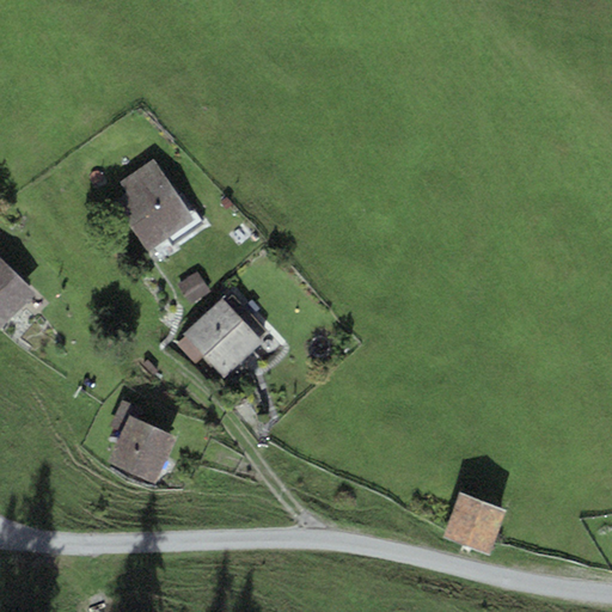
[(153,159),(120,182),(128,194),(114,202),(148,250),(194,218),(153,159)]
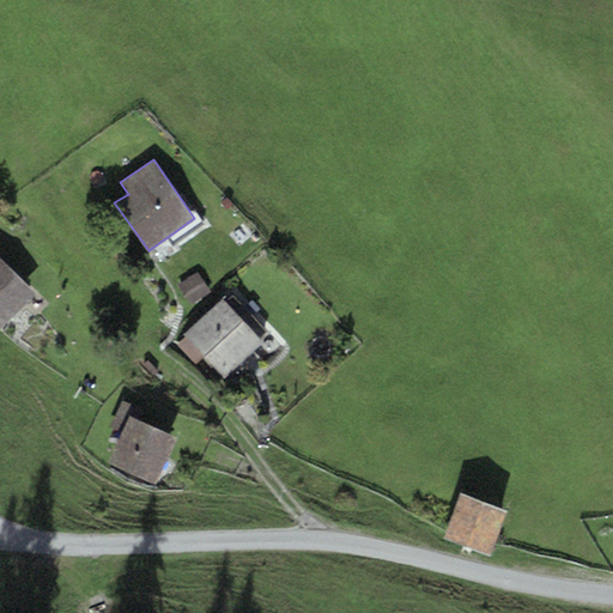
[(36,296),(0,258),(0,328),(36,296)]
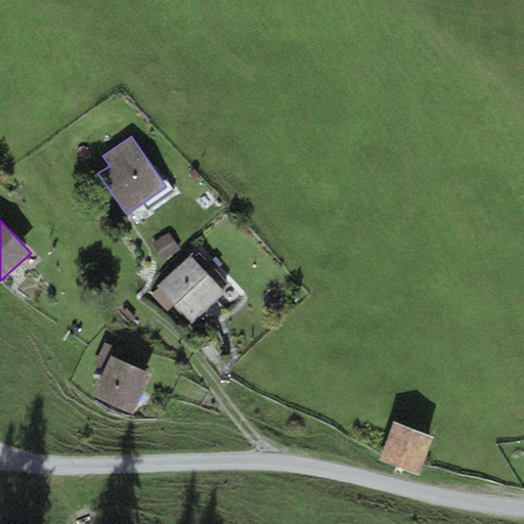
[(179,250),(168,233),(153,244),(163,260),(179,250)]
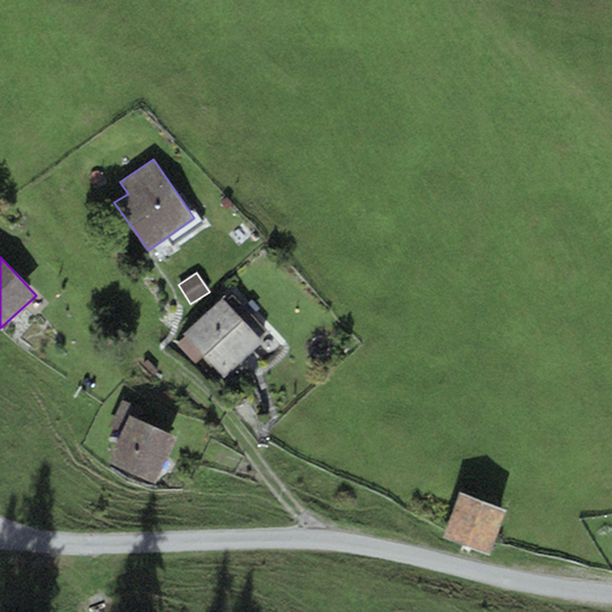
[(262,342),(222,298),(183,334),(185,336),(177,344),(195,365),(206,355),(224,375),(262,342)]
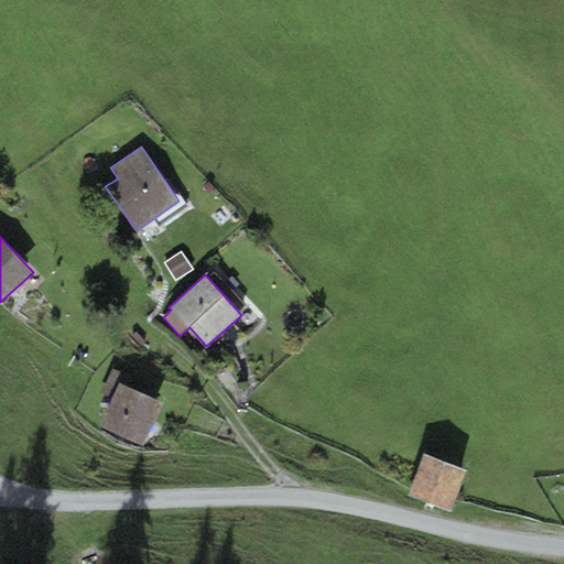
[(129,377),(111,369),(101,393),(110,397),(98,424),(143,445),(162,402),(125,386),(129,377)]
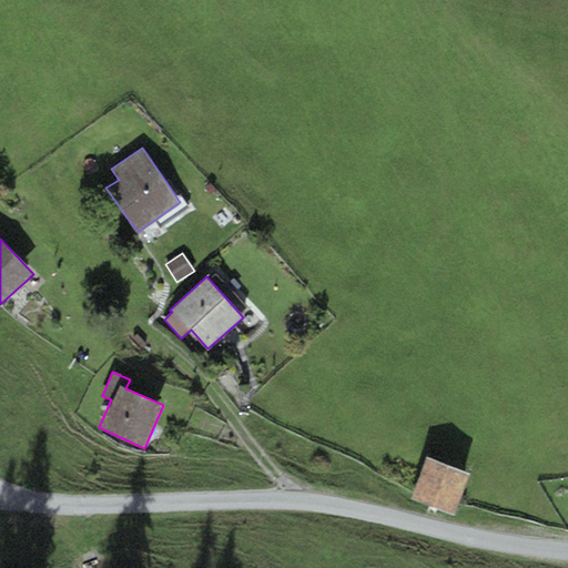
[(469,473),(426,457),(411,498),(454,514),(469,473)]
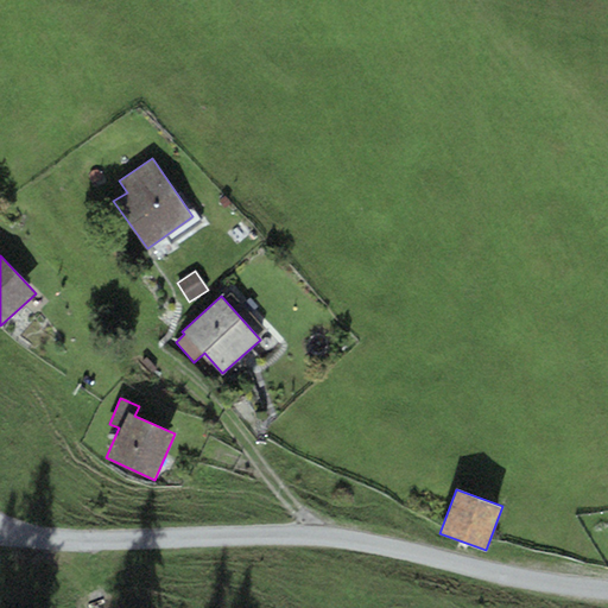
All buildings are outlined.
